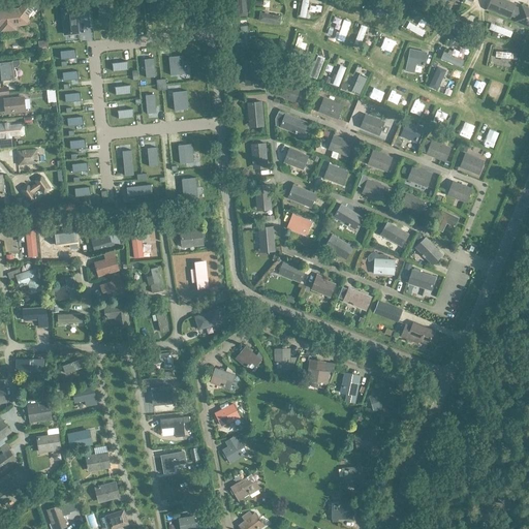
[(30,25),(30,19),(29,16),(33,10),(41,0),(26,0),(20,8),(0,10),(0,28),(0,33),(17,31),(17,26),(30,25)]
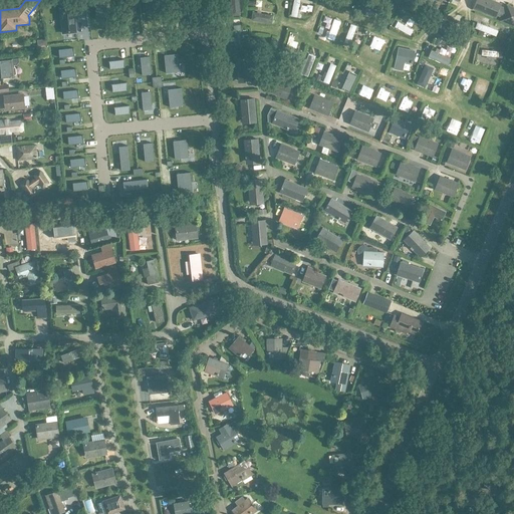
[(154,0),(145,0),(147,18),(156,17),(154,0)]
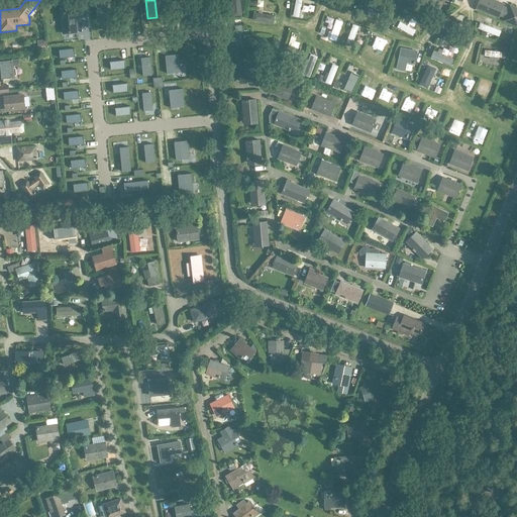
[(241,15),(239,0),(231,0),(233,8),(230,8),(231,13),(233,13),(233,16),(241,15)]
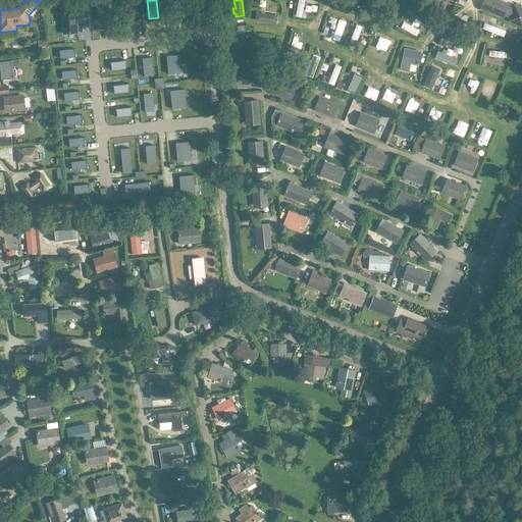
[(305,0),(299,0),(296,16),(302,17),(305,0)]
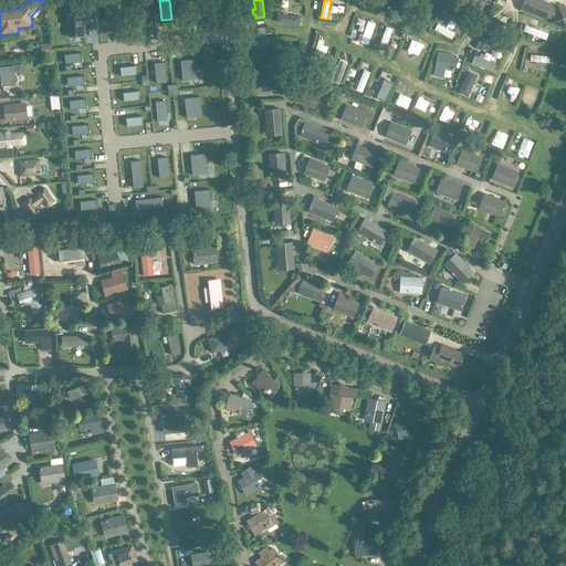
[(537,0),(524,0),(521,10),(546,20),(547,16),(554,19),(553,20),(555,24),(565,29),(565,28),(565,9),(561,8),(557,10),(551,8),(552,6),(537,0)]
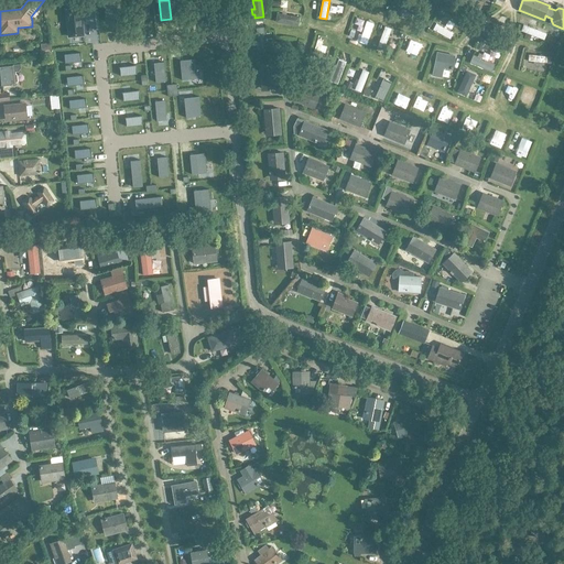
[(121,24),(119,4),(104,6),(106,25),(121,24)]
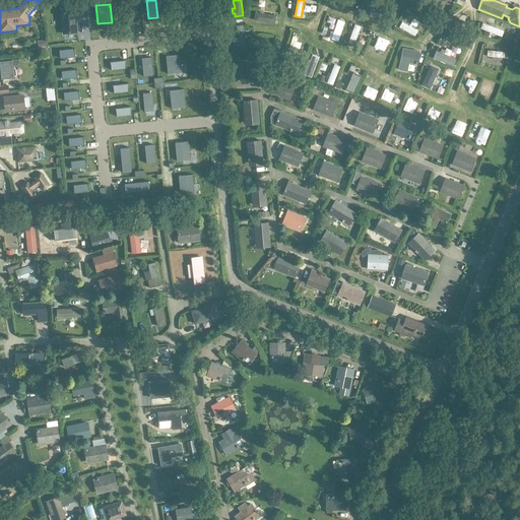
[(70,8),(62,9),(64,34),(67,33),(68,38),(74,37),(73,33),(76,33),(75,19),(78,19),(77,5),(69,5),(70,8)]
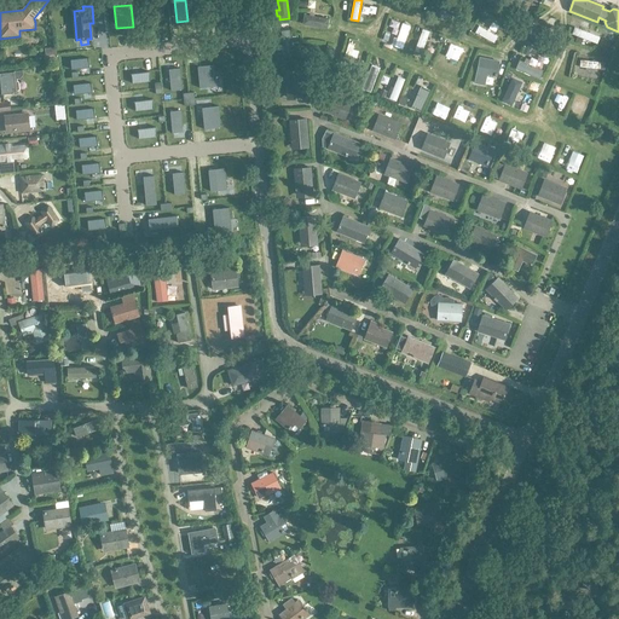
[(302,24),(328,29),(329,19),(305,15),(302,24)]
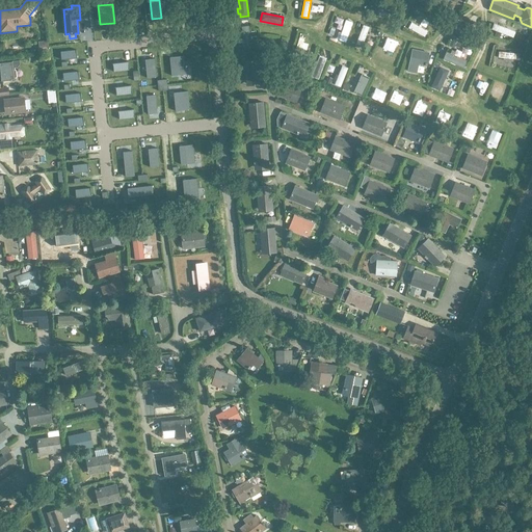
[(414,19),(408,25),(426,36),(430,29),(420,22),(421,21),(418,19),(417,21),(414,19)]
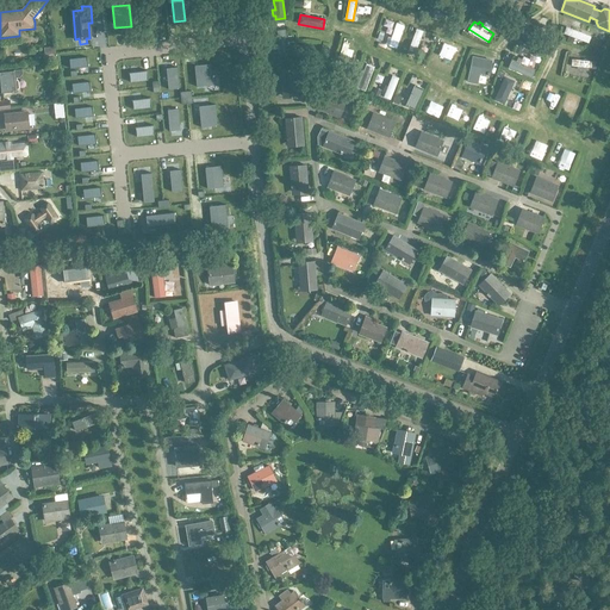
[(397,48),(405,25),(397,23),(388,45),(397,48)]
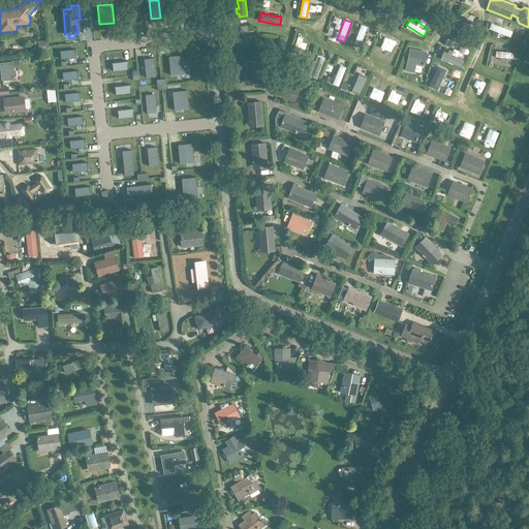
[(361,45),(368,27),(362,25),(354,43),(361,45)]
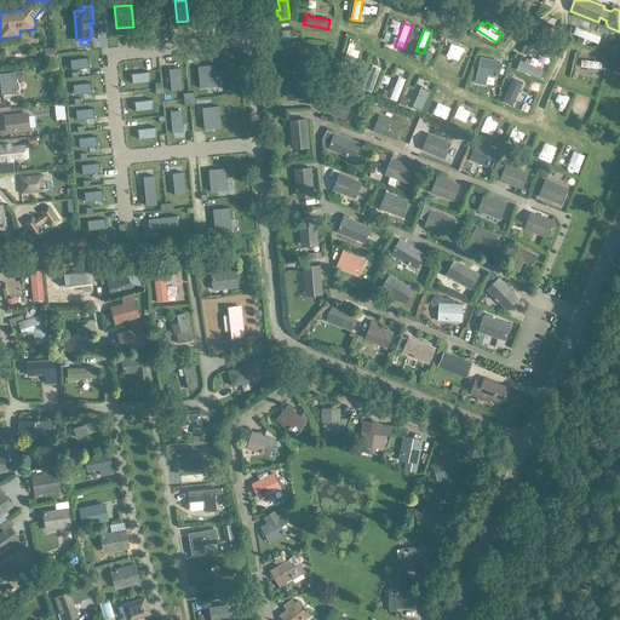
[(294,57),(291,30),(281,32),(283,49),(282,50),(282,53),(285,53),(286,58),(294,57)]
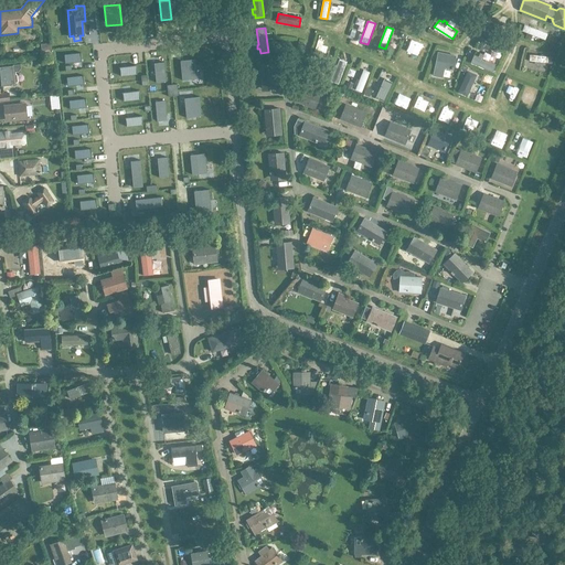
[(483,39),(509,50),(512,44),(486,32),(483,39)]
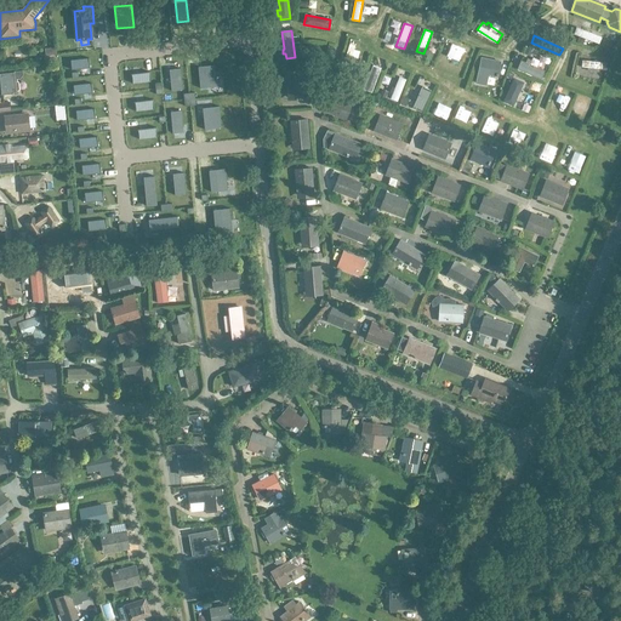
[(358,46),(351,44),(346,60),(353,62),(358,46)]
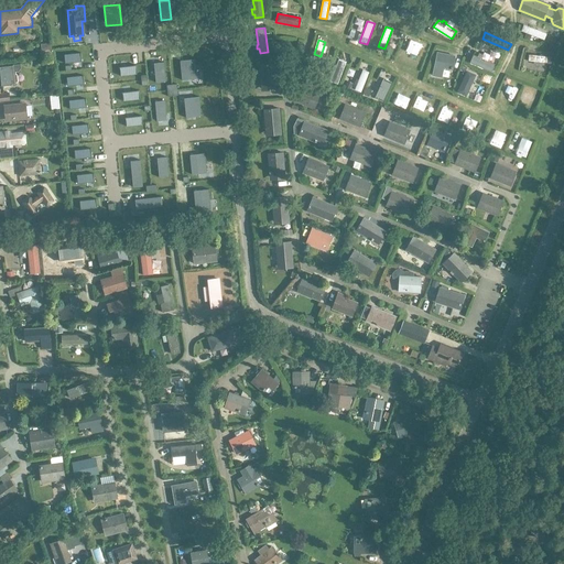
[(52,55),(51,44),(41,44),(42,56),(52,55)]
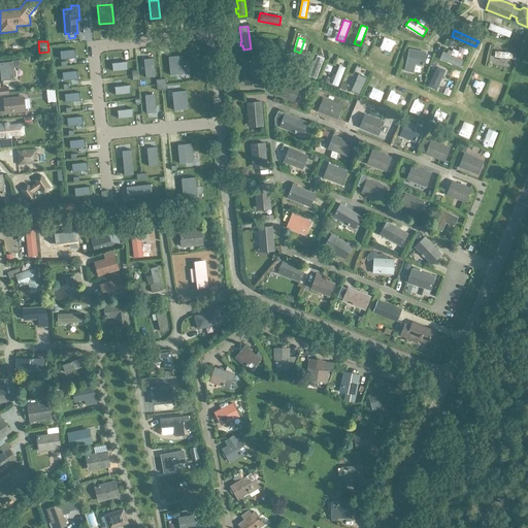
[(75,44),(60,46),(60,55),(75,53),(75,44)]
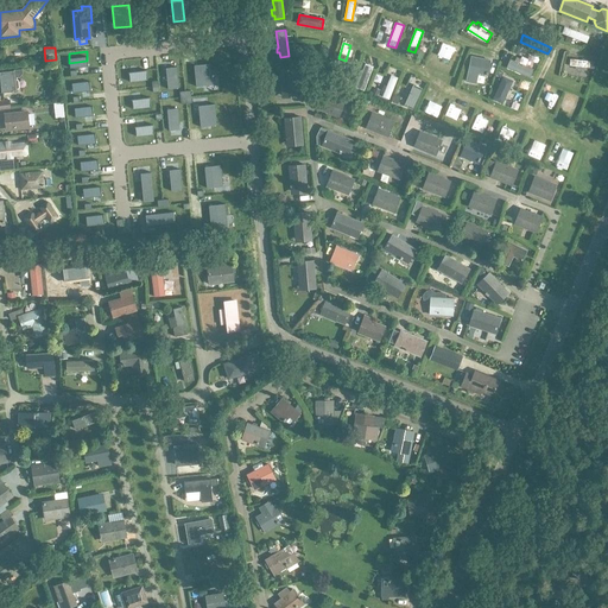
[(445,51),(439,68),(445,70),(451,54),(445,51)]
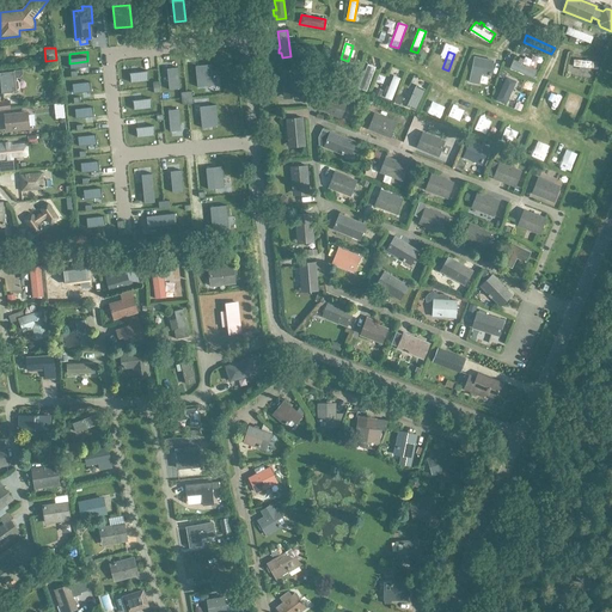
[(475,57),(470,83),(481,85),(483,73),(490,75),(494,61),(475,57)]
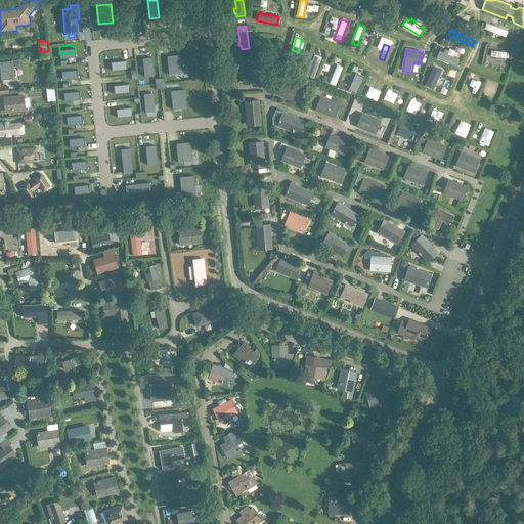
[(510,52),(491,50),(491,56),(496,57),(496,60),(504,60),(504,58),(509,58),(510,52)]
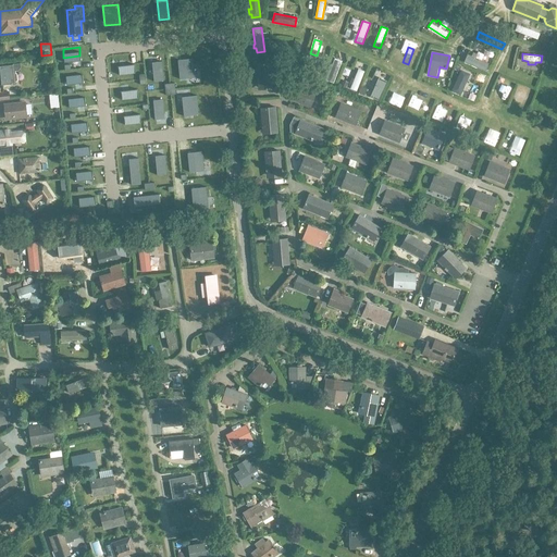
[(489,63),(467,54),(463,62),(485,72),(489,63)]
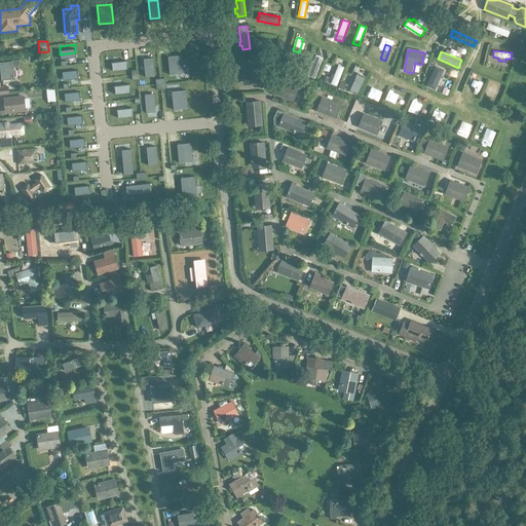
[(315,78),(323,58),(316,54),(308,76),(315,78)]
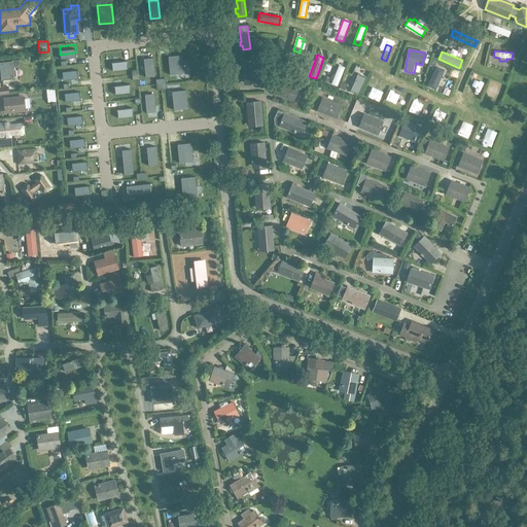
[(184,74),(182,56),(168,57),(170,75),(184,74)]
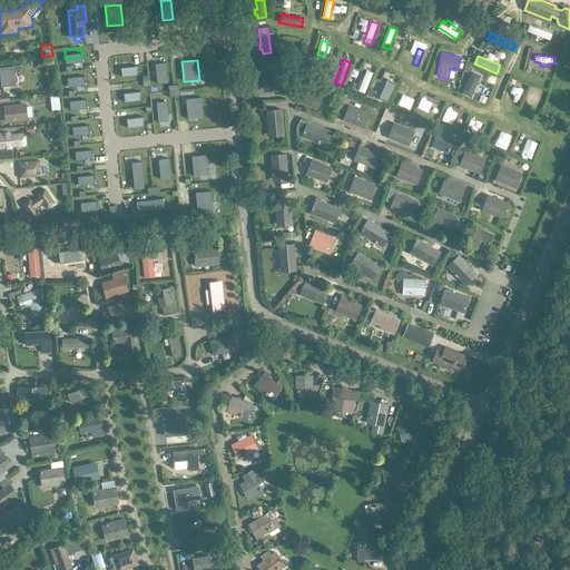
[(21,64),(0,66),(0,82),(0,87),(16,85),(15,74),(19,72),(22,69),(21,64)]
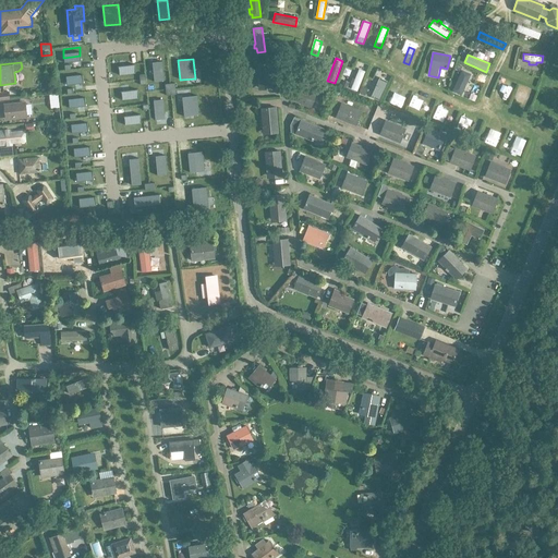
[(155,83),(165,82),(162,62),(153,63),(155,83)]
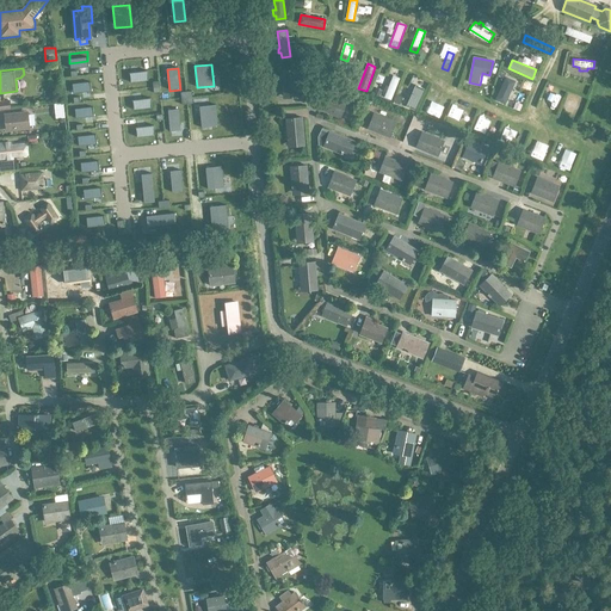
[(290,72),(282,73),(283,90),(291,88),(292,97),(300,96),(297,68),(290,68),(290,72)]
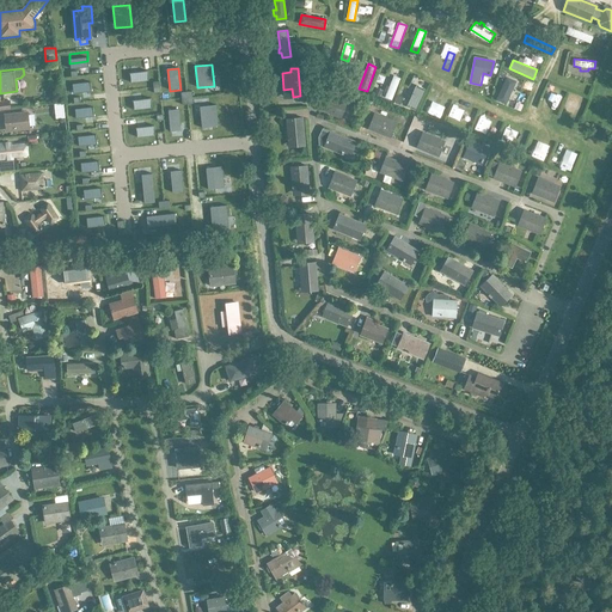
[(130,83),(148,80),(148,72),(130,73),(130,83)]
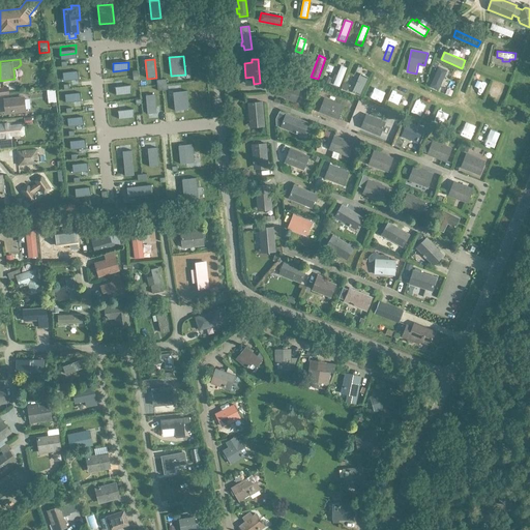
[(340,87),(347,68),(342,65),(337,75),(335,74),(333,79),(335,80),(333,85),(340,87)]
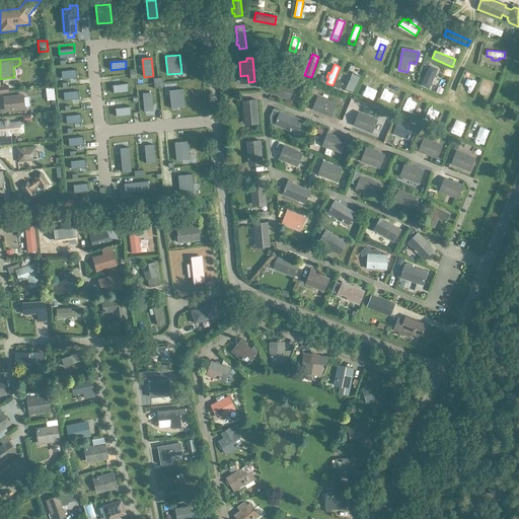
[(76,66),(61,68),(62,76),(77,74),(76,66)]
